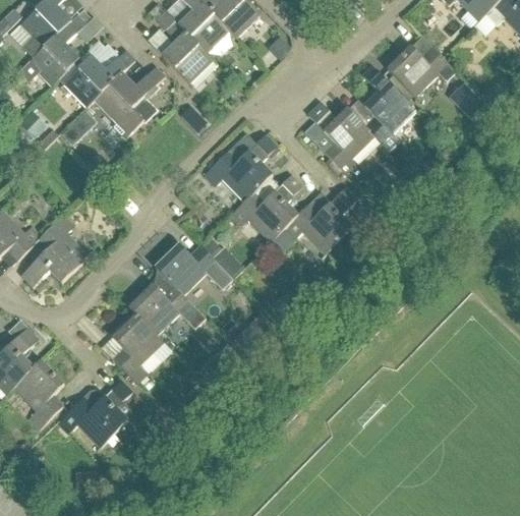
[(44,0),(20,22),(34,36),(22,47),(33,58),(44,47),(70,21),(56,7),(63,0),(44,0)]
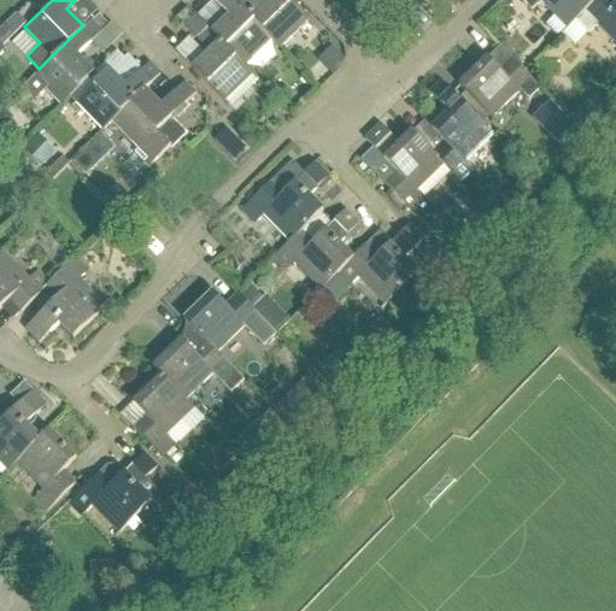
[(216,0),(229,13),(212,28),(212,29),(242,62),(244,60),(270,35),(271,34),(238,0),(216,0)]
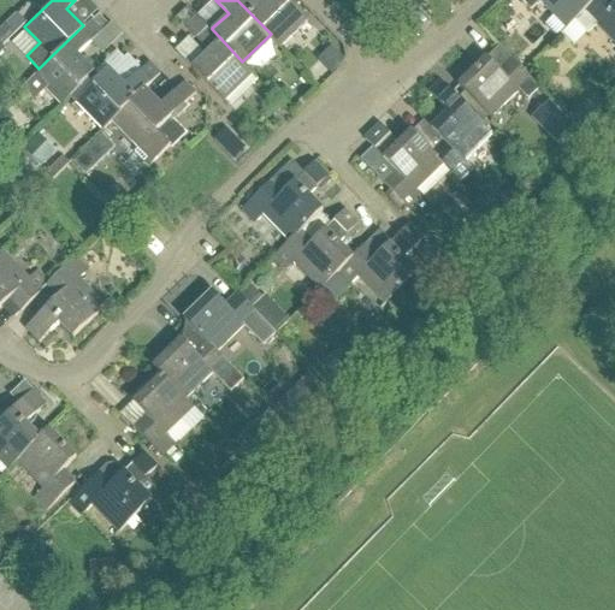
[(237,0),(271,34),(270,35),(278,43),(307,16),(291,0),(260,0),(259,1),(258,0),(237,0)]
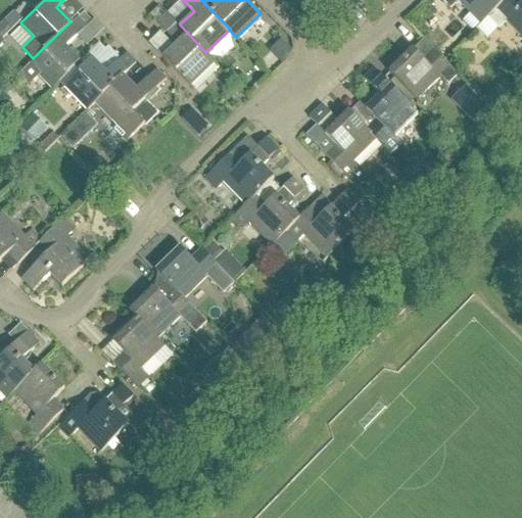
[(444,0),(449,5),(455,0),(459,0),(479,20),(487,13),(486,13),(500,0),(444,0)]
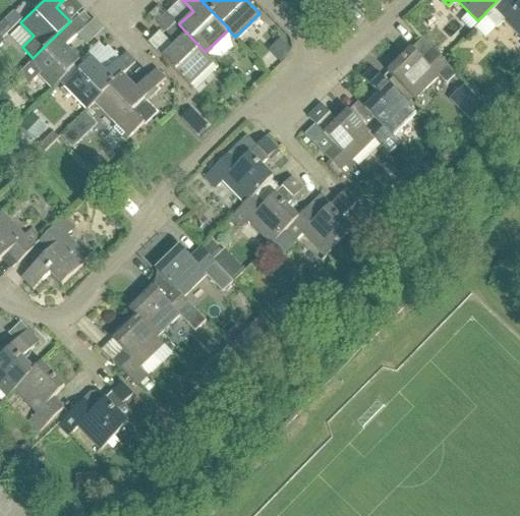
[(498,0),(484,13),(485,13),(495,23),(503,15),(519,33),(519,0),(519,1),(518,0),(498,0)]
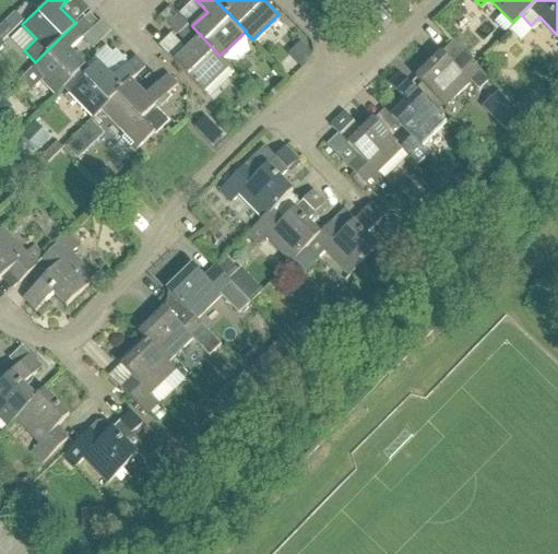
[(192,26),(192,25),(179,11),(176,14),(168,7),(161,14),(189,44),(174,58),(202,87),(228,63),(221,55),(220,56),(192,26)]
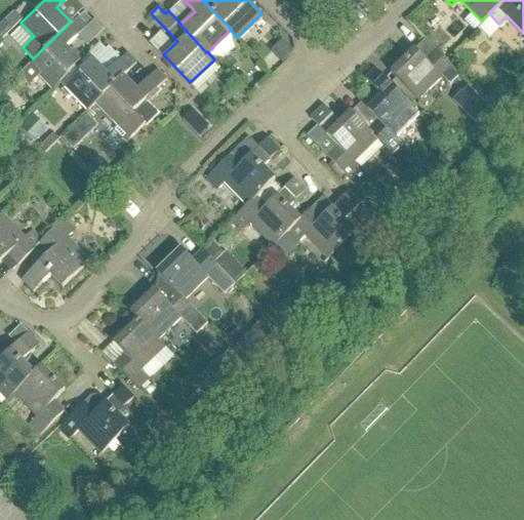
[(0,42),(2,40),(0,37),(9,28),(21,16),(12,8),(0,20),(0,42)]
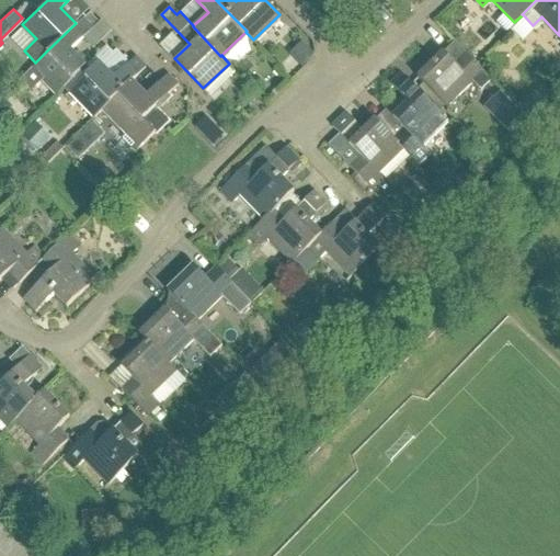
[(338,32),(347,21),(336,10),(327,21),(338,32)]
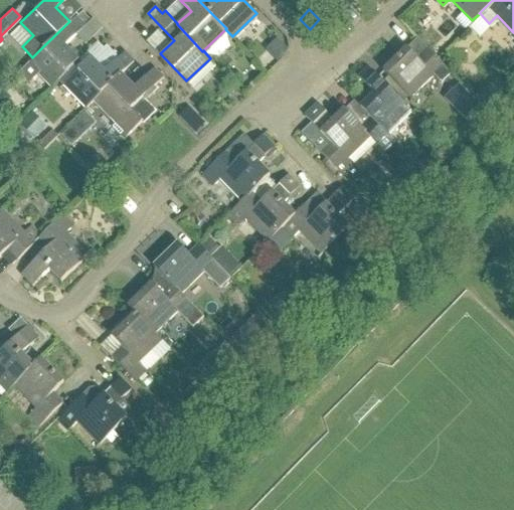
[(32,57),(18,70),(28,82),(39,71),(51,83),(78,57),(64,43),(77,31),(90,19),(80,10),(69,21),(43,46),(32,57)]
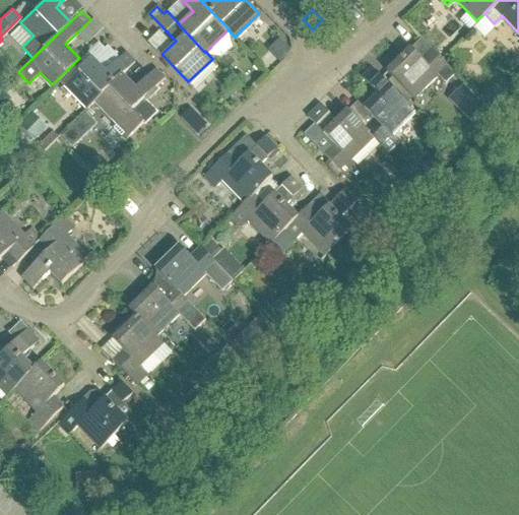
[(420,56),(409,45),(386,68),(412,95),(436,73),(443,80),(454,70),(431,46),(420,56)]
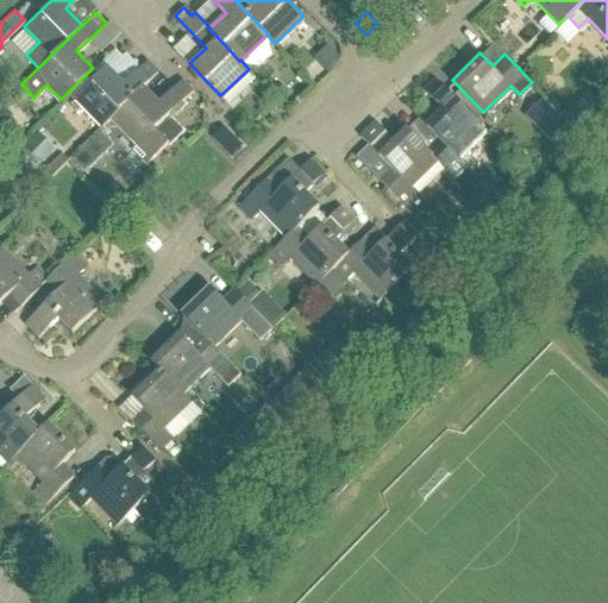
[(101,124),(110,115),(142,85),(157,69),(146,58),(121,83),(105,66),(74,95),(101,124)]
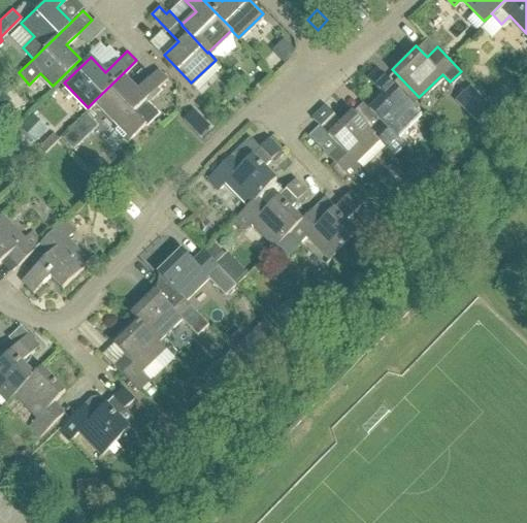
[(380,137),(379,137),(393,152),(403,141),(396,134),(421,110),(376,65),(366,75),(383,92),(359,116),(352,108),(352,109),(380,137)]
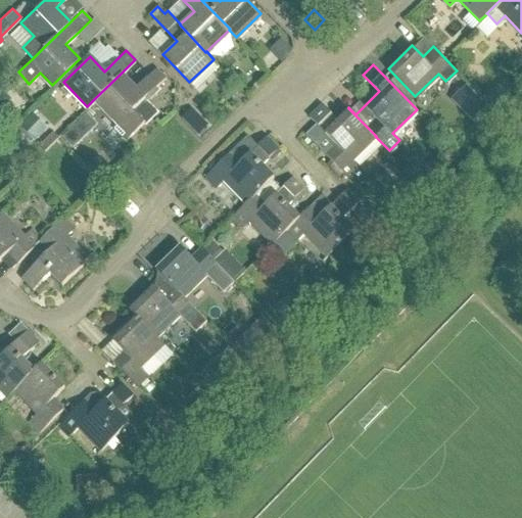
[(122,73),(94,99),(116,123),(113,126),(126,138),(156,107),(148,98),(153,93),(150,90),(165,76),(156,66),(135,87),(122,73)]
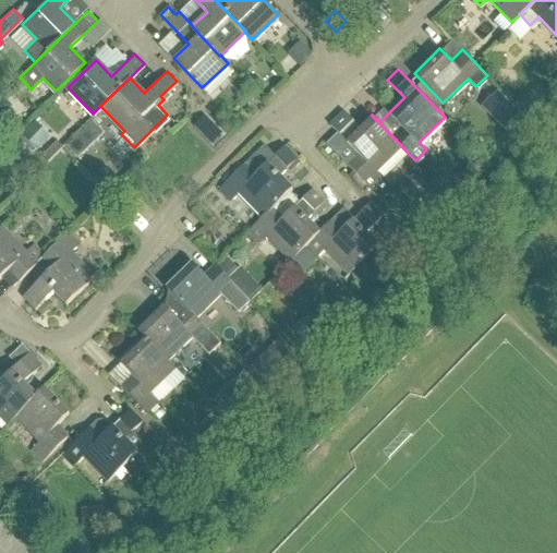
[(506,127),(521,112),(497,87),(482,103),(506,127)]
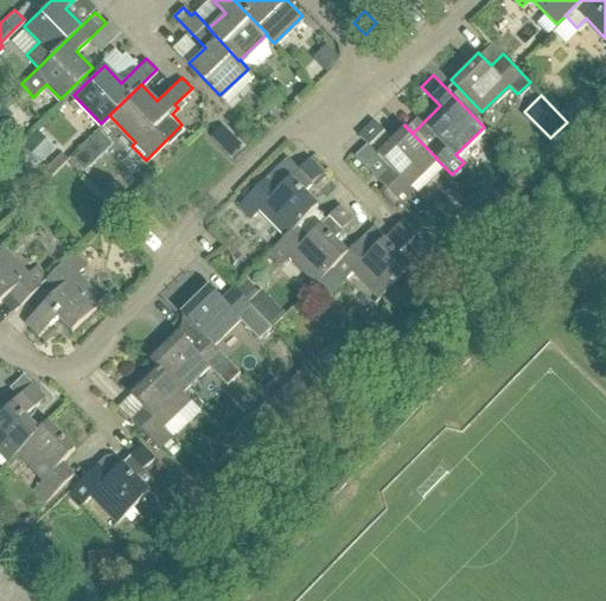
[(437,158),(404,126),(404,125),(391,138),(372,119),(357,134),(369,146),(357,158),(377,177),(384,184),(399,198),(404,204),(416,192),(408,184),(435,158),(437,158)]
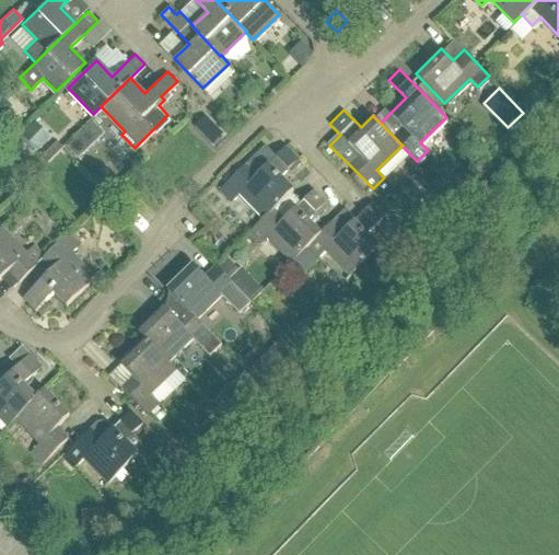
[(34,118),(21,131),(36,147),(49,134),(34,118)]
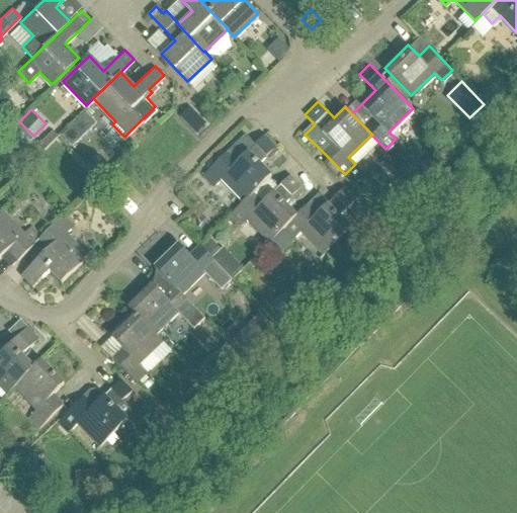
[(73,121),(63,131),(73,141),(83,132),(73,121)]
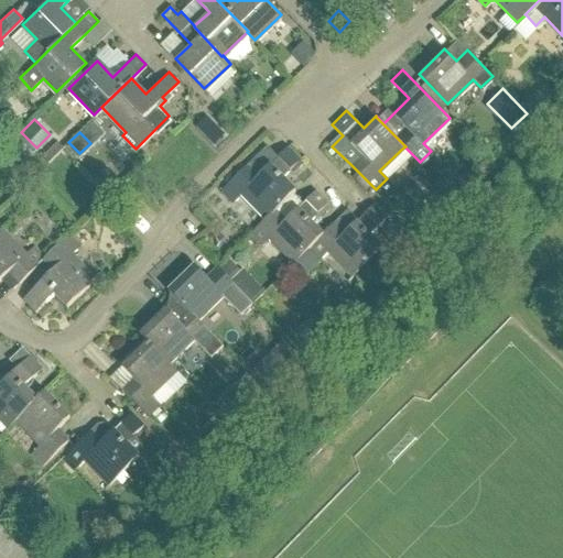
[(247,163),(220,189),(233,200),(240,193),(263,217),(264,218),(274,207),(275,208),(294,189),(281,176),(300,157),(287,144),(274,156),(257,173),(247,163)]
